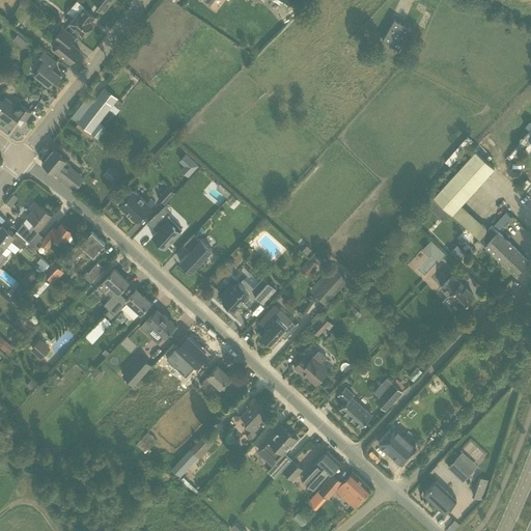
[(76,1),(67,12),(74,18),(68,24),(84,35),(91,26),(93,25),(93,24),(93,23),(91,22),(95,17),(83,7),(84,6),(77,0),(76,1)]
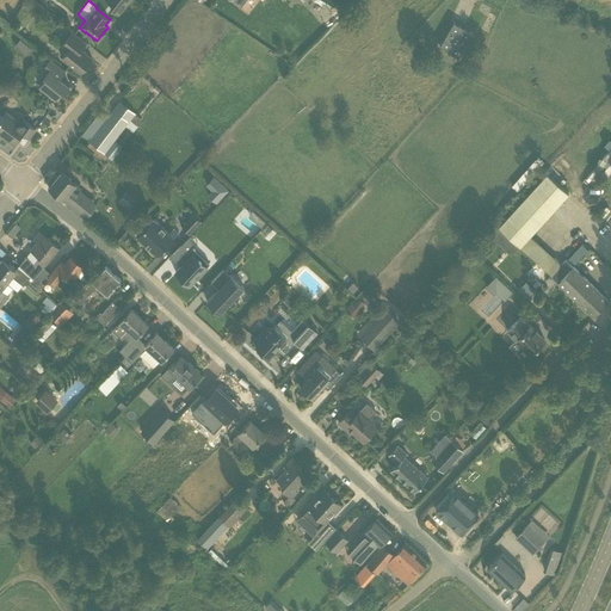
[(106,0),(112,5),(111,7),(118,14),(129,0),(106,0)]
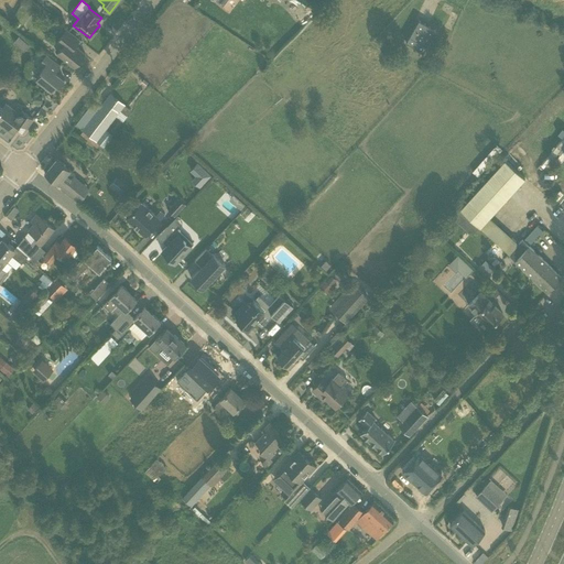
[(405,42),(423,52),(435,30),(419,20),(405,42)]
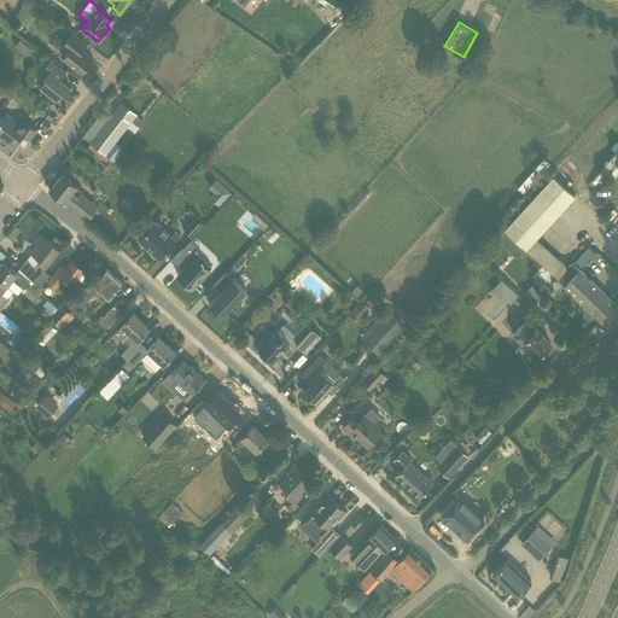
[(63,58),(81,74),(93,58),(82,50),(87,42),(74,31),(62,46),(69,51),(63,58)]
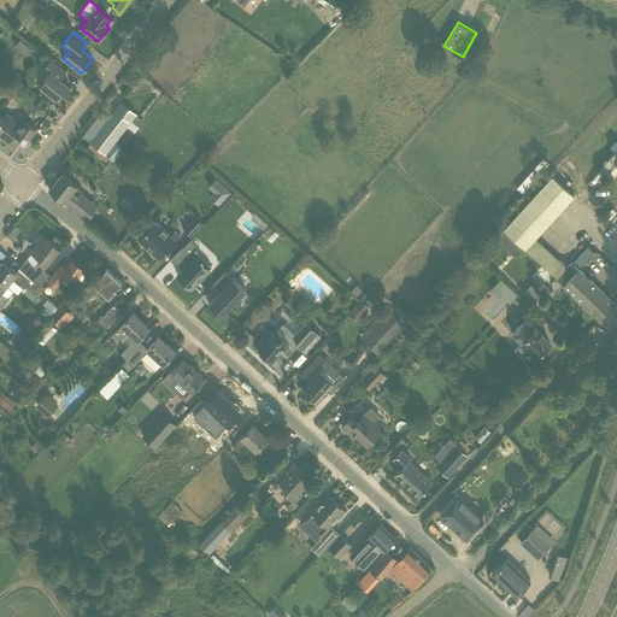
[(65,93),(71,87),(60,78),(66,71),(51,58),(42,69),(47,72),(43,76),(46,78),(40,87),(57,100),(63,92),(65,93)]
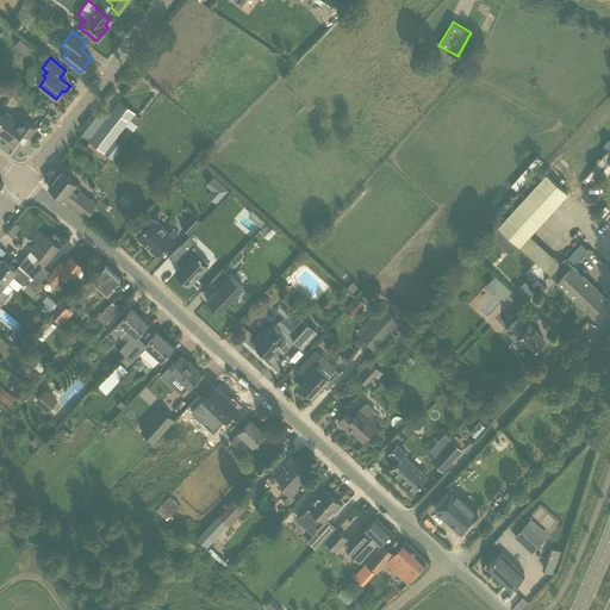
[(100,111),(81,134),(83,135),(89,141),(109,155),(112,157),(120,147),(113,141),(126,124),(130,119),(135,123),(137,124),(141,118),(119,101),(107,117),(100,111)]
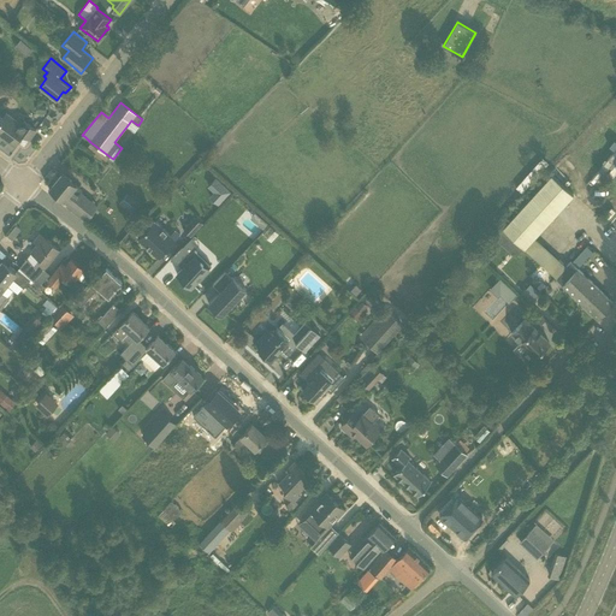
[(29,138),(31,136),(36,129),(24,120),(21,124),(6,112),(0,119),(0,135),(15,146),(23,135),(29,138)]
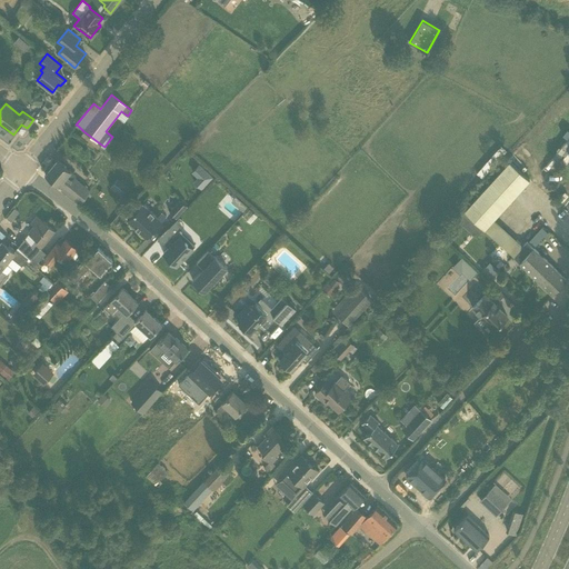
[(568,129),(567,128),(548,149),(558,157),(568,145),(568,129)]
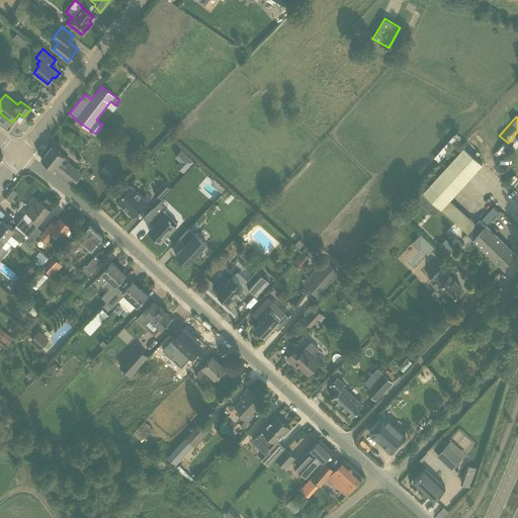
[(517,133),(509,144),(513,147),(517,141),(517,133)]
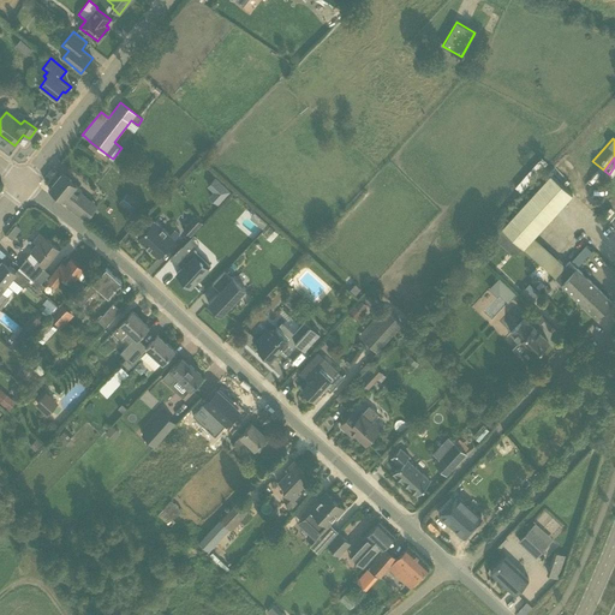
[(61,172),(48,187),(64,199),(87,219),(96,208),(84,198),(85,197),(79,191),(82,189),(61,172)]
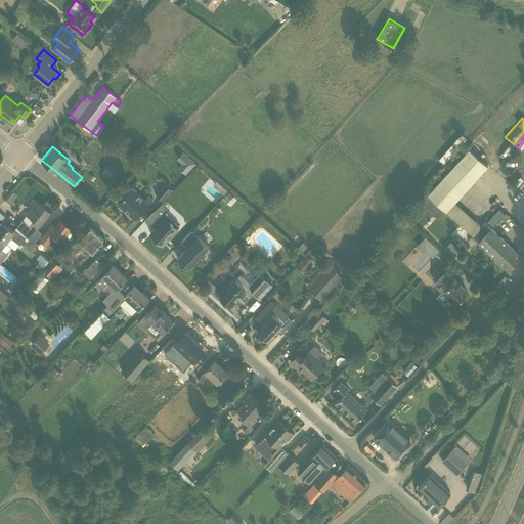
[(469,147),(427,193),(447,212),(450,215),(453,218),(456,220),(466,229),(456,238),(450,233),(447,236),(450,239),(461,248),(481,226),(454,202),(487,165),(469,147)]
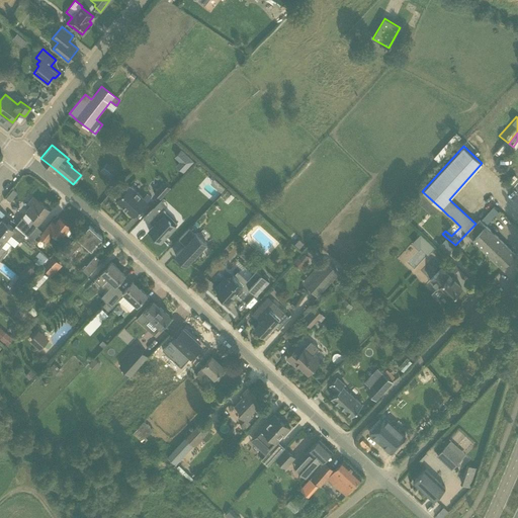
[(174,156),(179,161),(175,165),(183,172),(194,160),(181,148),(174,156)]
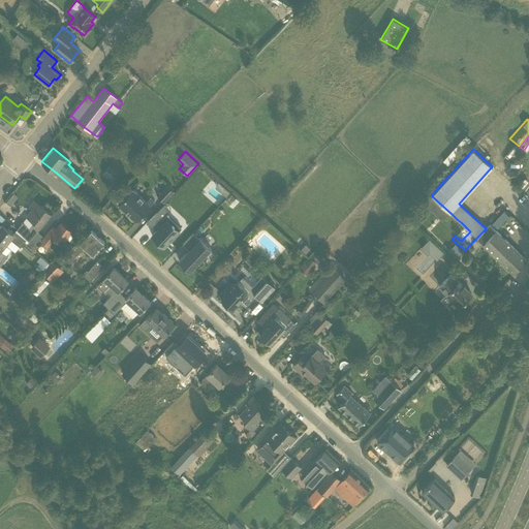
[(112,167),(105,176),(114,183),(120,175),(112,167)]
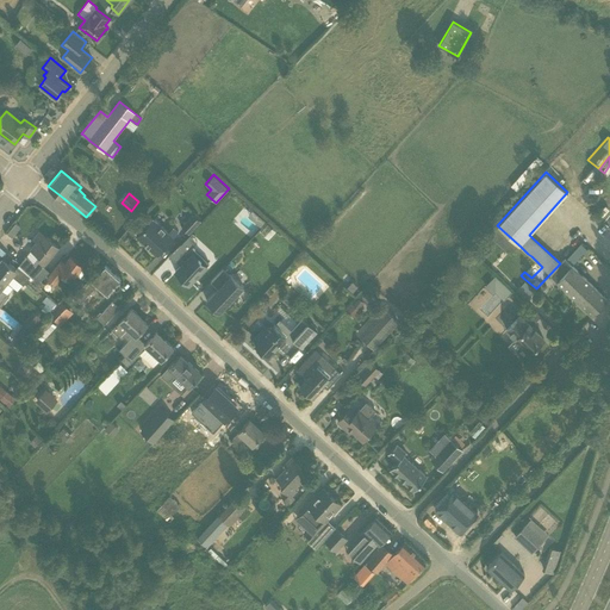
[(194,213),(181,226),(188,232),(200,219),(194,213)]
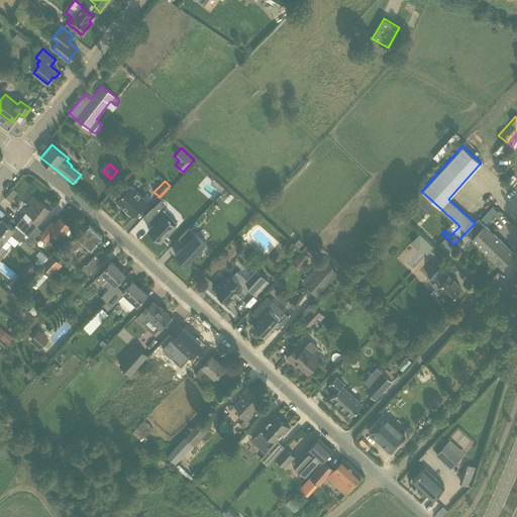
[(129,184),(115,199),(133,215),(151,197),(146,192),(142,197),(129,184)]
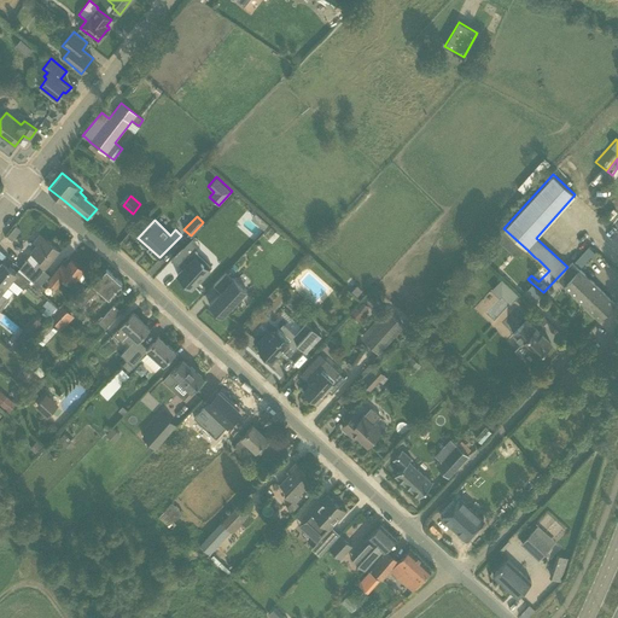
[(19,267),(34,281),(36,279),(45,270),(44,269),(48,264),(47,263),(58,249),(41,234),(34,243),(38,245),(33,251),(41,257),(34,266),(27,258),(19,267)]
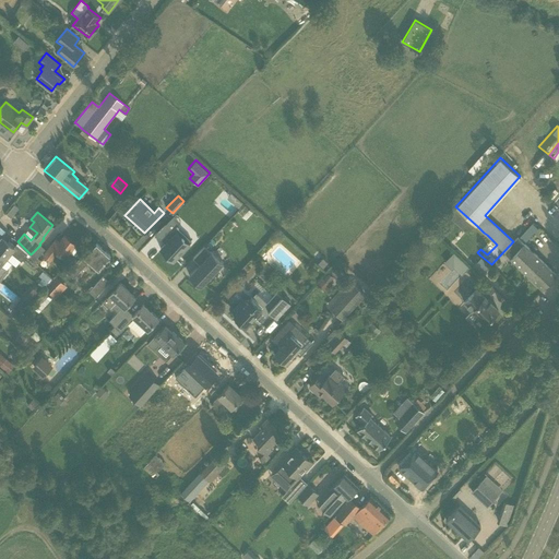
[(169,221),(156,234),(166,242),(161,248),(174,260),(191,240),(176,226),(169,221)]
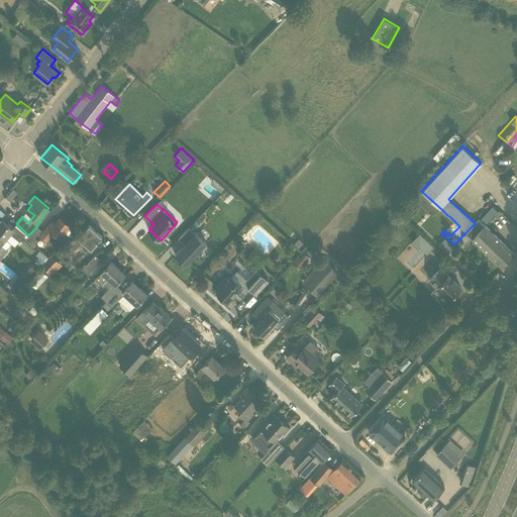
[(56,222),(53,220),(39,235),(46,240),(54,231),(61,236),(70,224),(60,216),(56,222)]
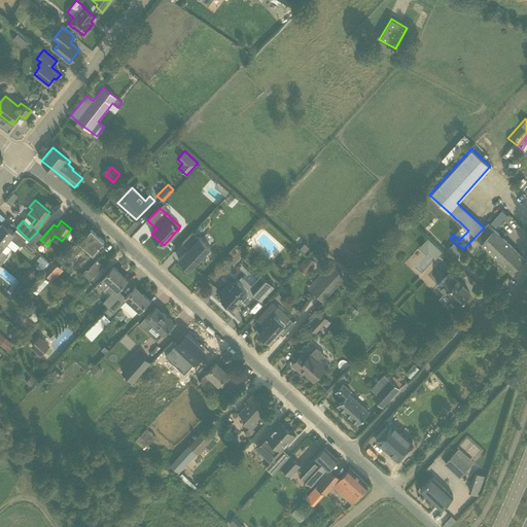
[(2,223),(0,225),(0,239),(6,244),(11,238),(20,245),(21,245),(30,253),(34,248),(35,248),(28,241),(29,240),(16,227),(14,231),(13,233),(2,223)]
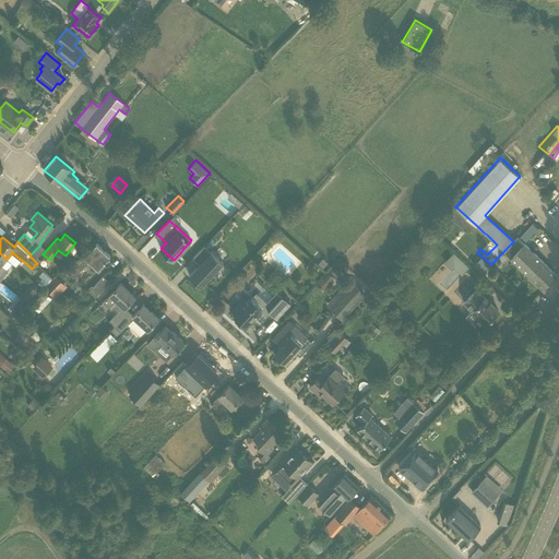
[(212,238),(207,244),(211,247),(216,241),(212,238)]
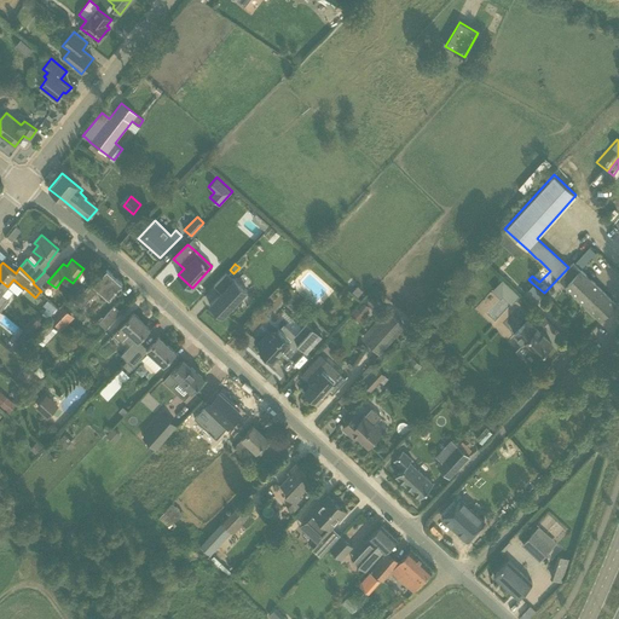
[(580,268),(579,267),(579,268),(574,264),(559,279),(565,284),(565,285),(601,320),(617,304),(580,268)]
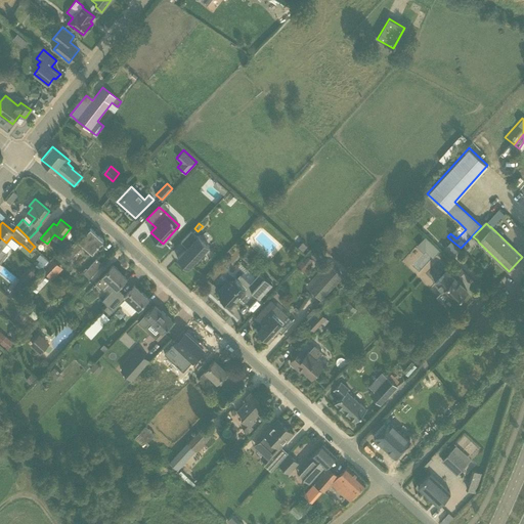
[(63,254),(62,254),(70,260),(84,245),(92,252),(93,252),(103,239),(90,227),(79,239),(77,238),(74,242),(63,254)]
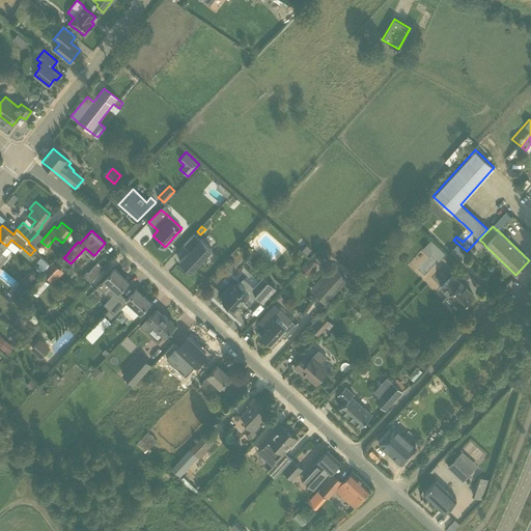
[(38,232),(31,240),(35,244),(43,235),(38,232)]
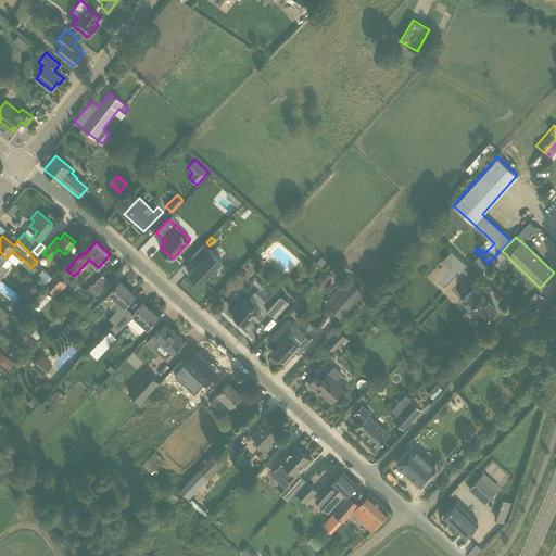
[(192,256),(199,263),(210,251),(203,244),(192,256)]
